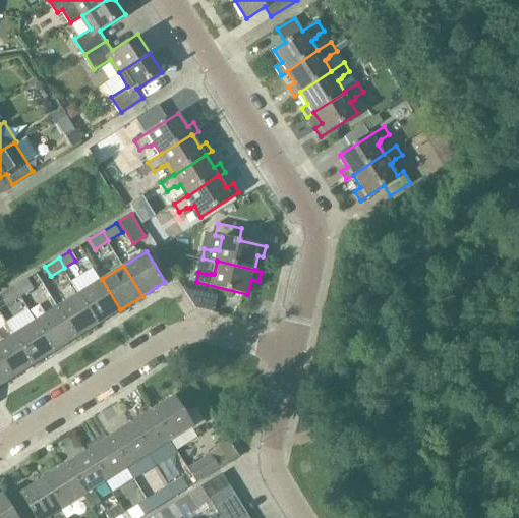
[(15,285),(20,294),(35,286),(29,277),(15,285)]
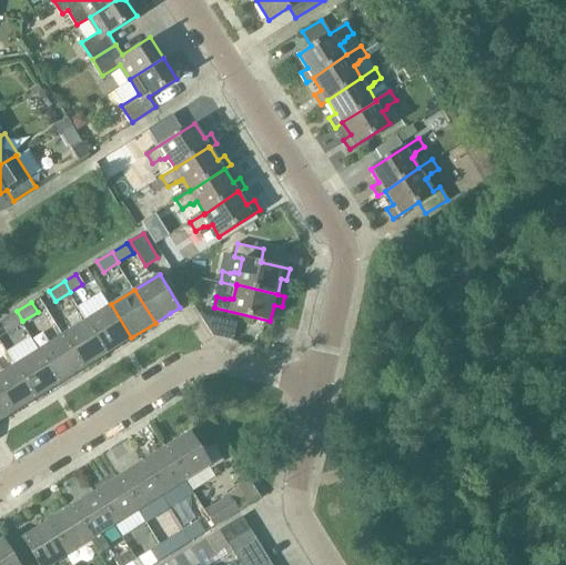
[(108,352),(131,338),(111,304),(87,319),(108,352)]
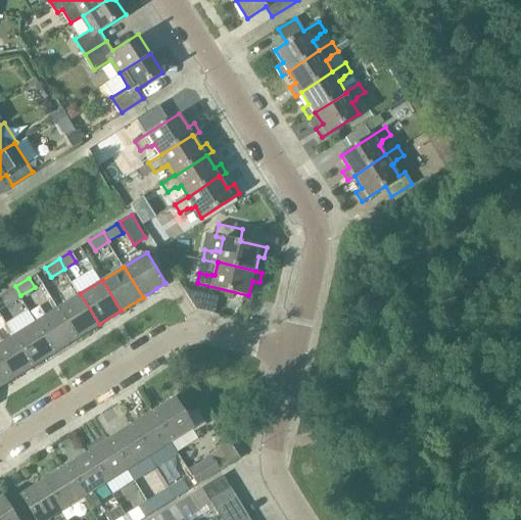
[(7,303),(20,295),(15,286),(1,294),(7,303)]
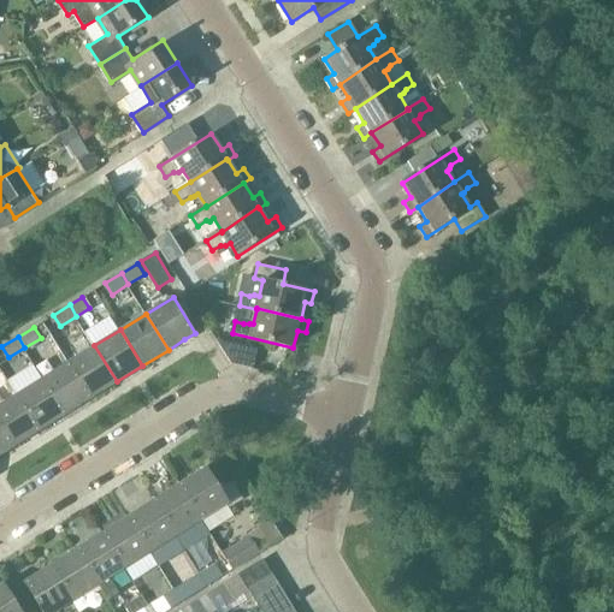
[(92,397),(117,381),(94,345),(69,361),(92,397)]
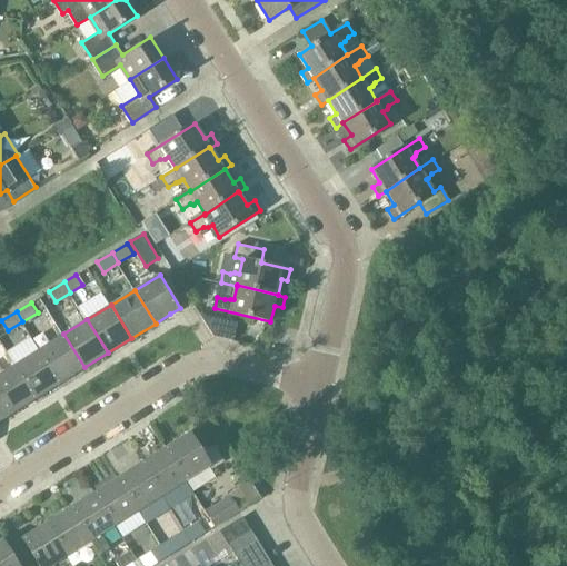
[(60,383),(85,367),(63,334),(39,349),(60,383)]
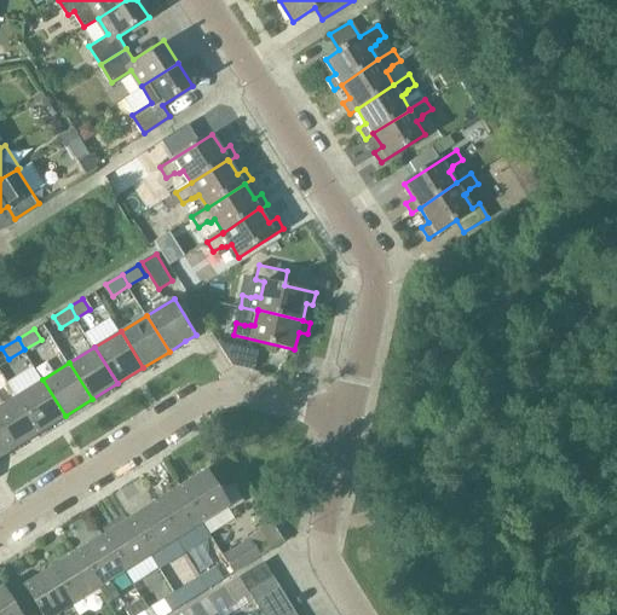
[(40,431),(65,416),(42,379),(17,395),(40,431)]
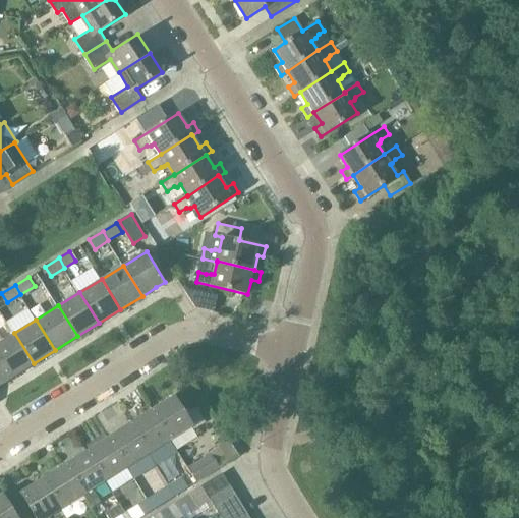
[(0,357),(11,377),(34,363),(14,333),(0,341),(0,357)]
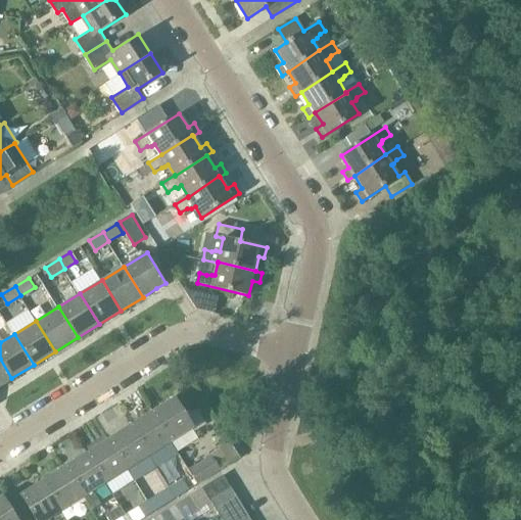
[(0,384),(11,378),(0,359),(0,384)]
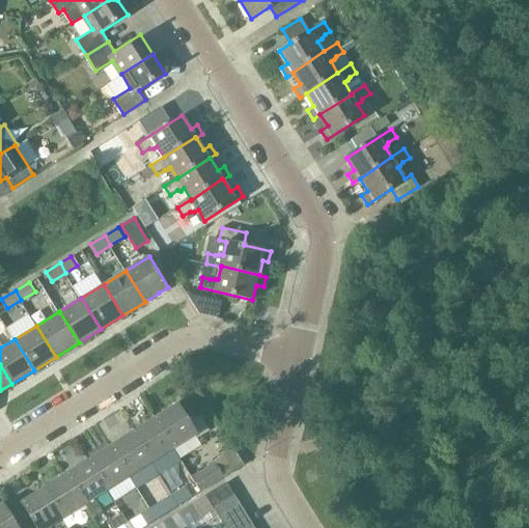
[(156,417),(175,448),(198,434),(178,403),(156,417)]
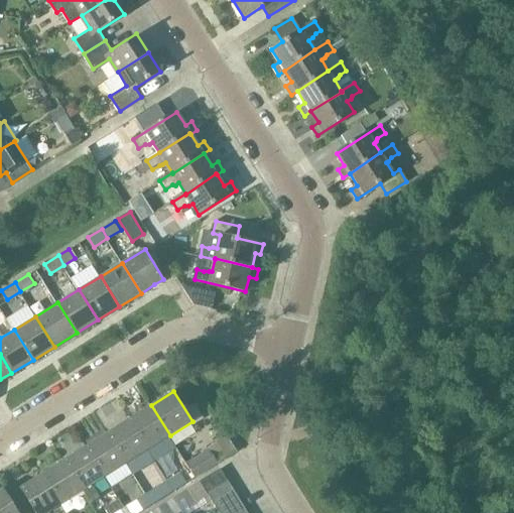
[(149,449),(170,435),(151,405),(130,418),(149,449)]
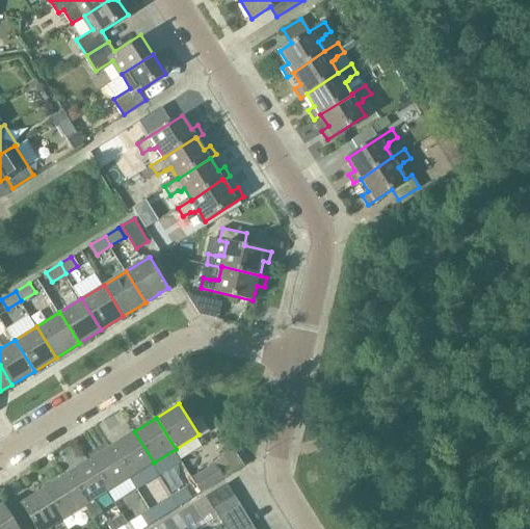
[(131,477),(154,463),(134,431),(111,446),(131,477)]
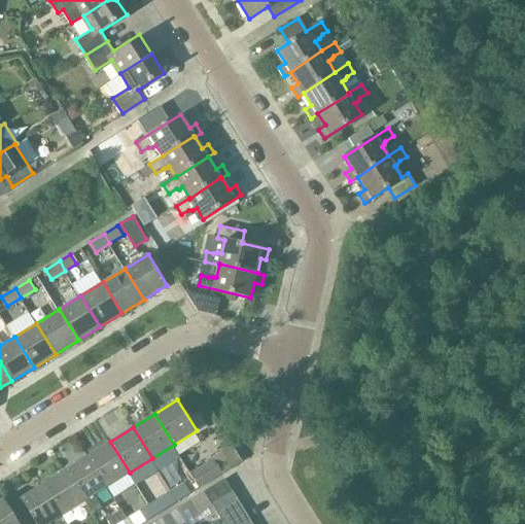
[(108,486),(130,473),(110,442),(89,455),(108,486)]
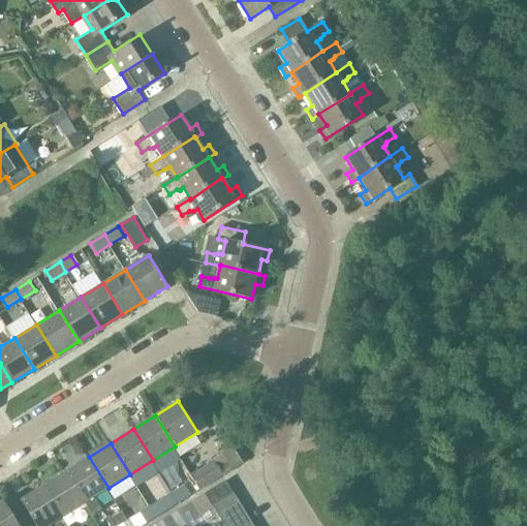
[(95,496),(109,488),(89,457),(66,470),(86,501),(94,514),(103,508),(95,496)]
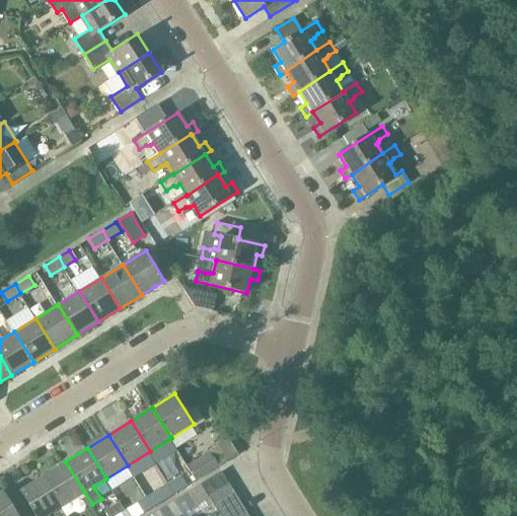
[(197,478),(219,464),(211,451),(189,465),(197,478)]
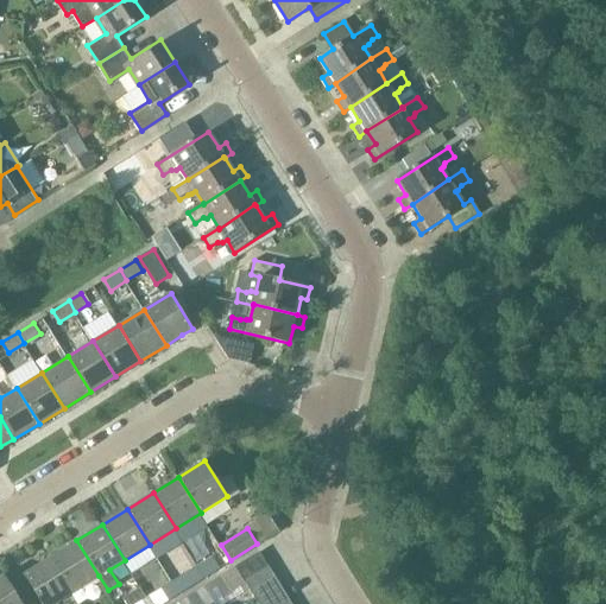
[(74,592),(99,576),(76,540),(51,557),(74,592)]
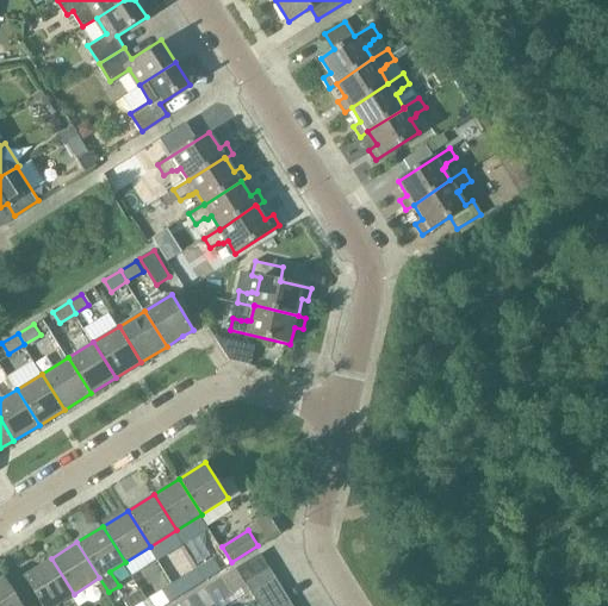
[(246,581),(270,566),(261,553),(237,567),(246,581)]
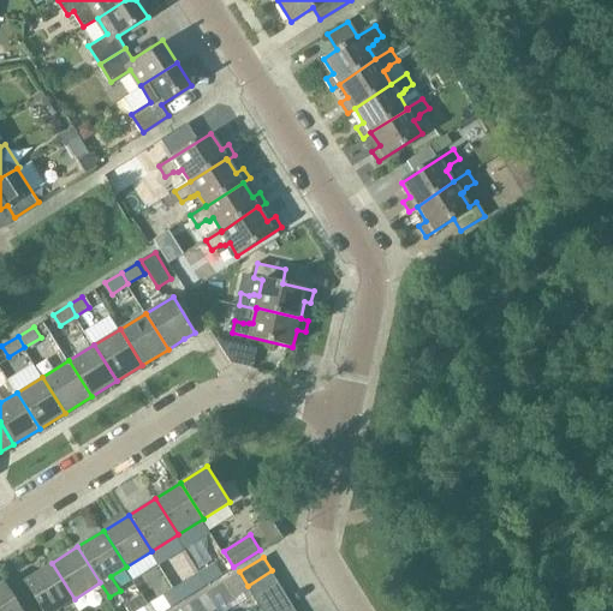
[(208,581),(222,573),(215,561),(200,569),(208,581)]
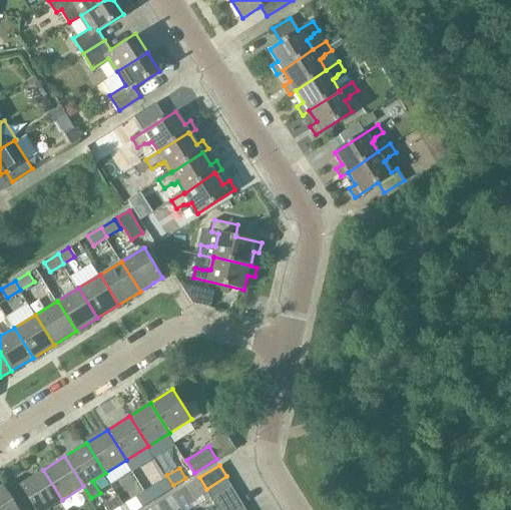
[(37,509),(45,509),(62,500),(43,470),(21,483),(37,509)]
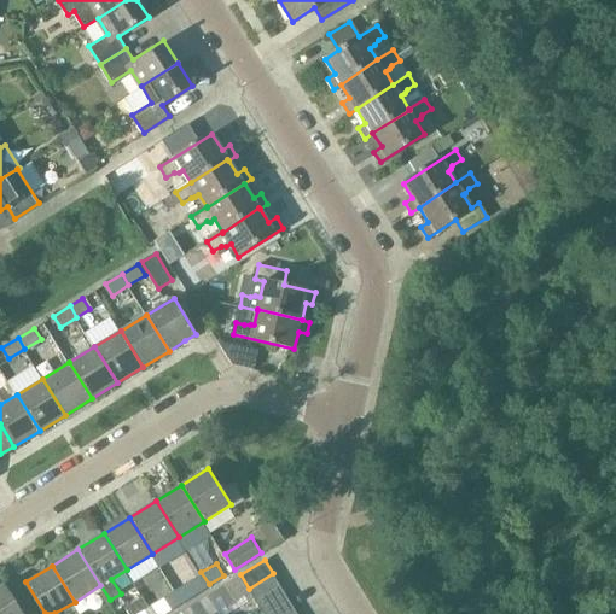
[(191,596),(209,584),(201,572),(184,583),(191,596)]
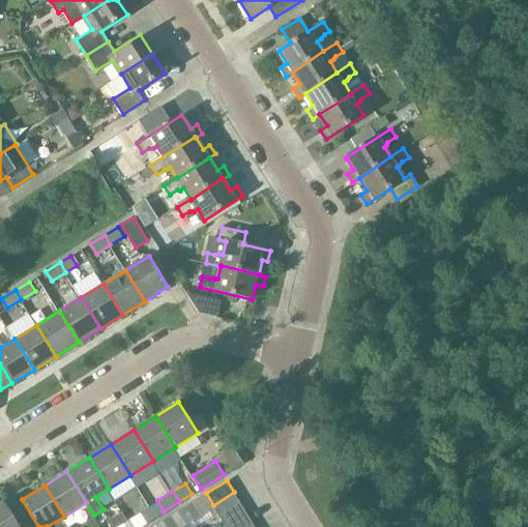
[(220,515),(240,502),(234,492),(213,505),(220,515)]
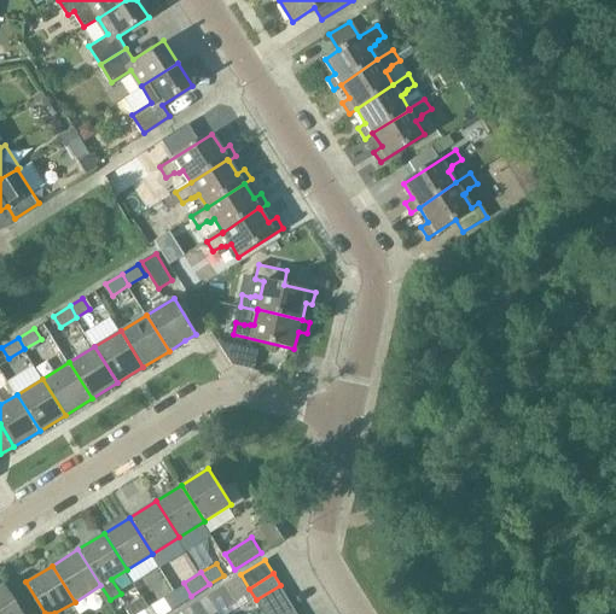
[(225,583),(208,594),(219,609),(236,598),(225,583)]
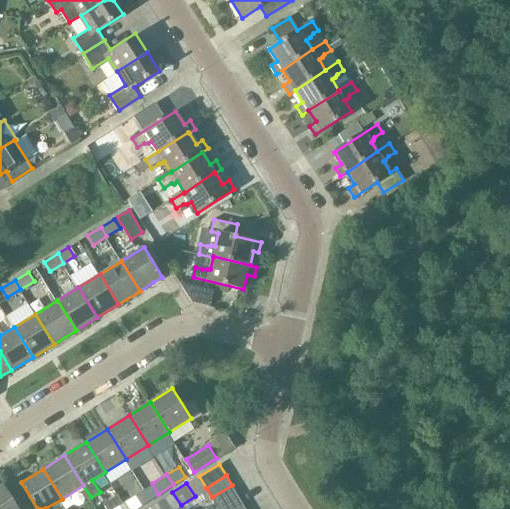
[(0,486),(0,508),(19,508),(3,484),(0,486)]
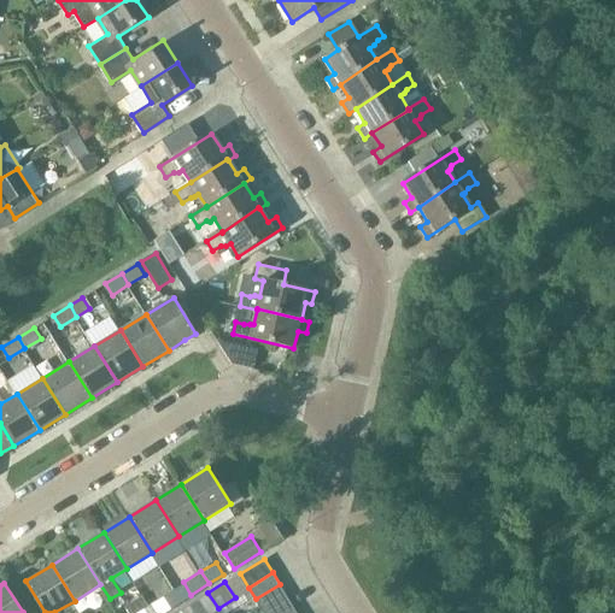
[(263,611),(287,595),(280,584),(256,599),(263,611)]
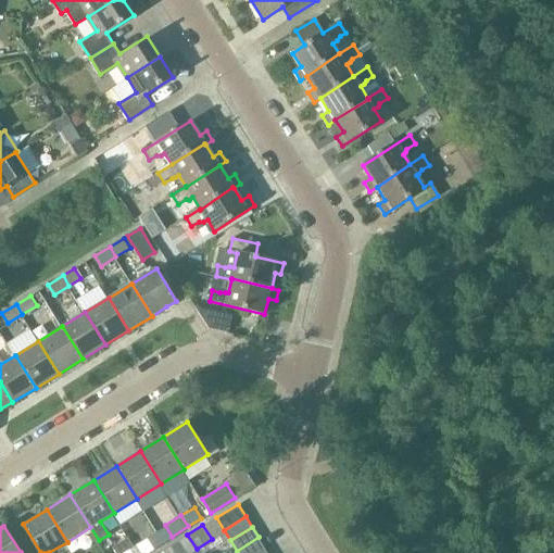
[(139,552),(145,552),(153,548),(148,537),(135,545),(139,552)]
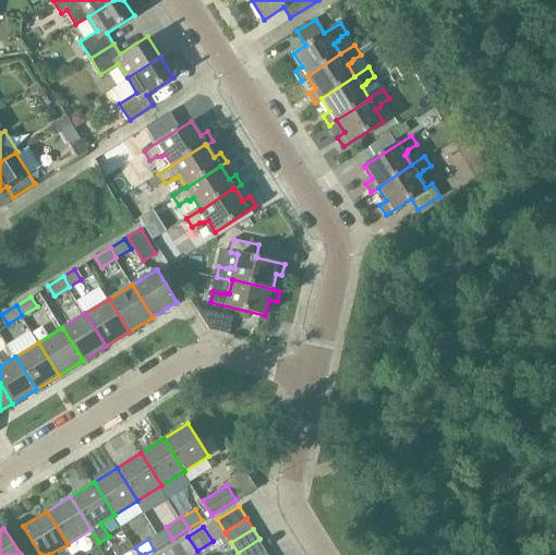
[(239,554),(256,554),(266,550),(260,539),(238,553),(239,554)]
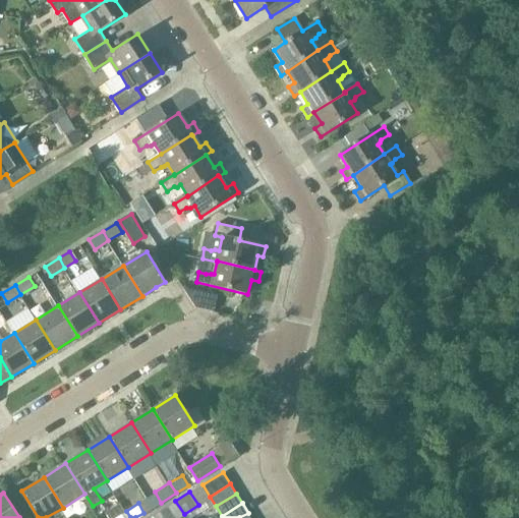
[(154,515),(156,517),(176,517),(168,506),(154,515)]
